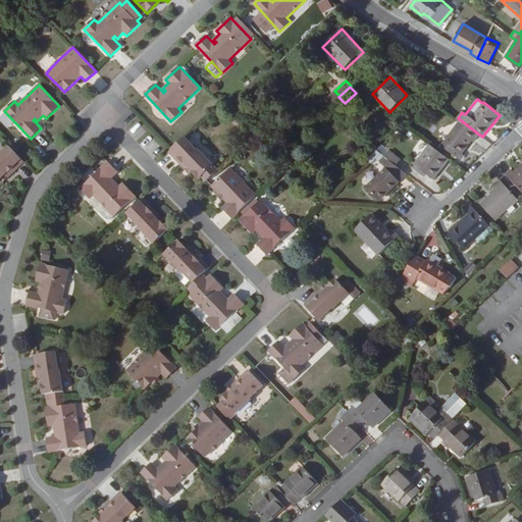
[(479,135),(461,120),(441,146),(459,159),(472,141),(473,142),(479,135)]
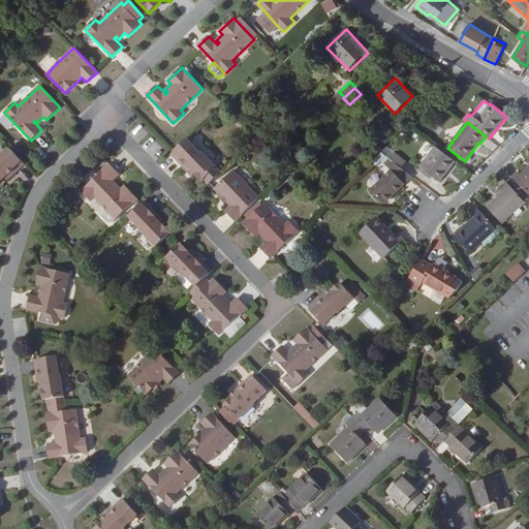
[(194,174),(201,182),(206,178),(211,183),(222,173),(217,167),(201,151),(200,152),(187,138),(170,153),(181,163),(183,161),(194,173),(194,174)]
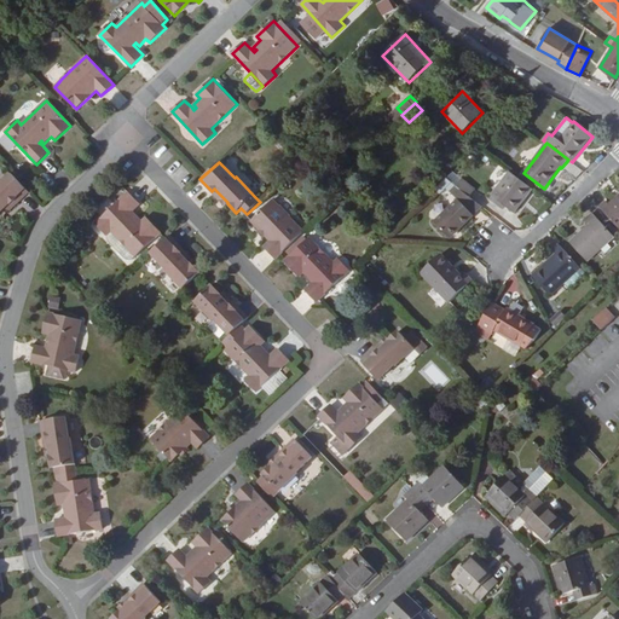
[(446,179),(456,186),(462,178),(453,171),(446,179)]
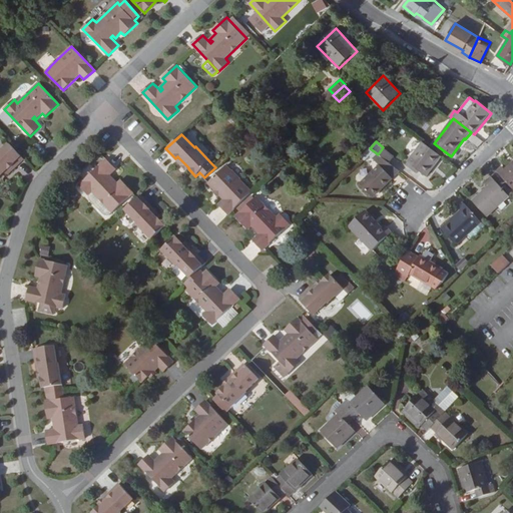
[(427,177),(433,169),(430,167),(440,154),(423,141),(407,161),(427,177)]
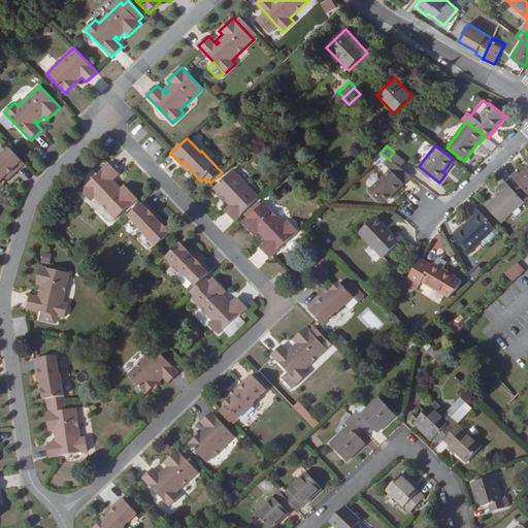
[(0,183),(0,182),(12,170),(14,173),(25,163),(9,147),(0,156),(0,183)]
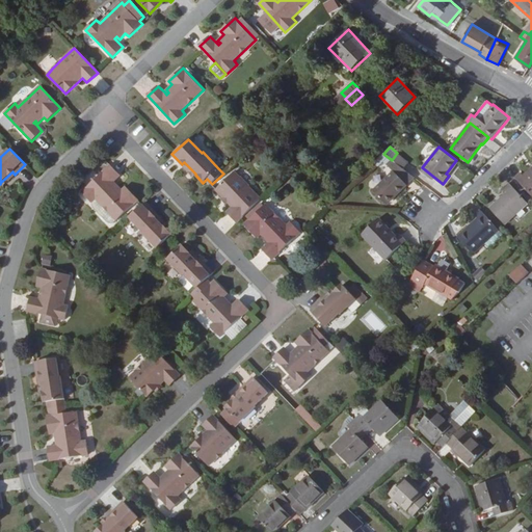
[(397,153),(392,160),(404,169),(409,162),(397,153)]
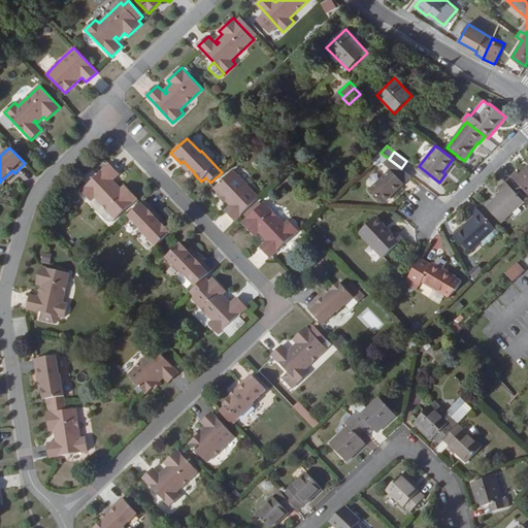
[(389,159),(384,163),(391,169),(370,189),(384,203),(404,184),(402,182),(409,174),(401,168),(389,159)]
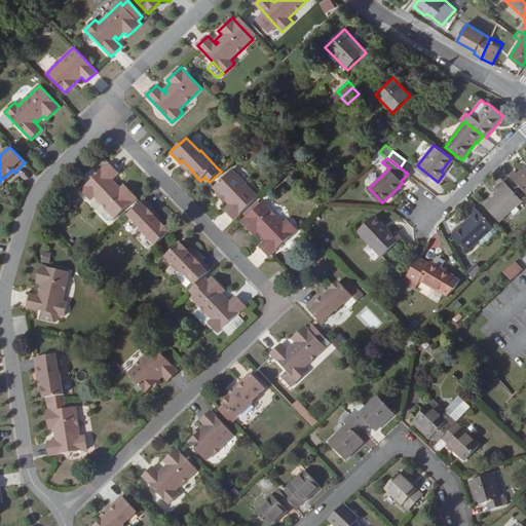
[(453,160),(451,158),(441,172),(444,174),(453,160)]
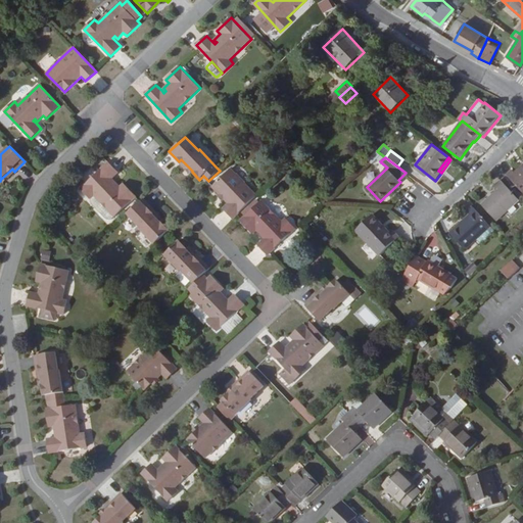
[(136,197),(124,183),(120,186),(114,181),(111,183),(109,182),(112,179),(119,173),(108,162),(81,189),(91,199),(94,196),(114,218),(116,216),(132,201),(136,197)]
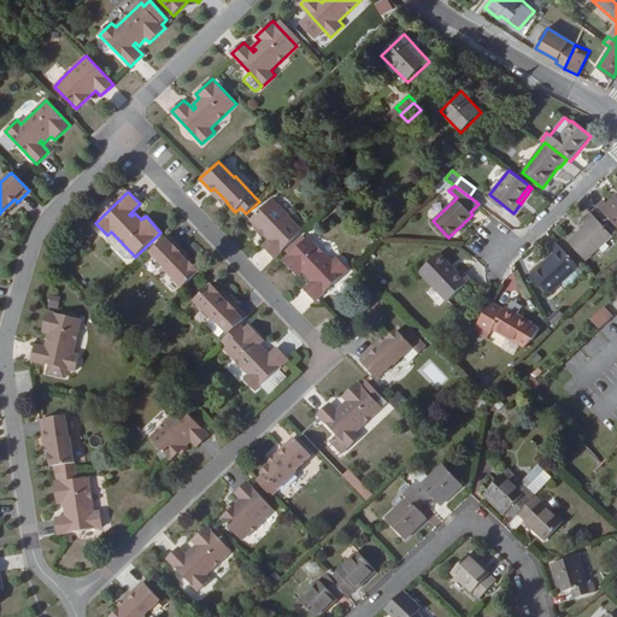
[(616,194),(607,204),(604,200),(598,206),(616,227),(616,194)]
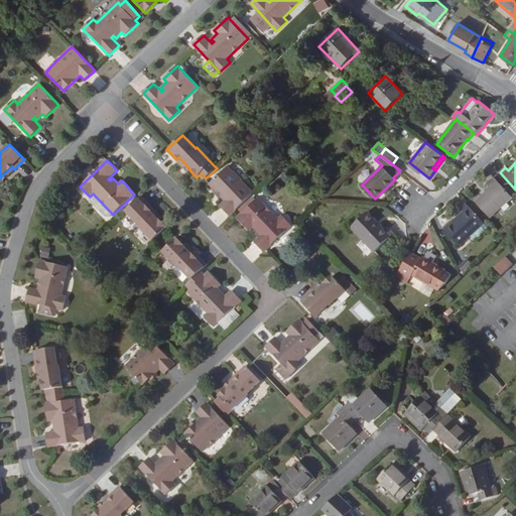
[(220,205),(230,216),(253,192),(242,180),(242,179),(234,171),(228,166),(210,184),(225,201),(220,205)]
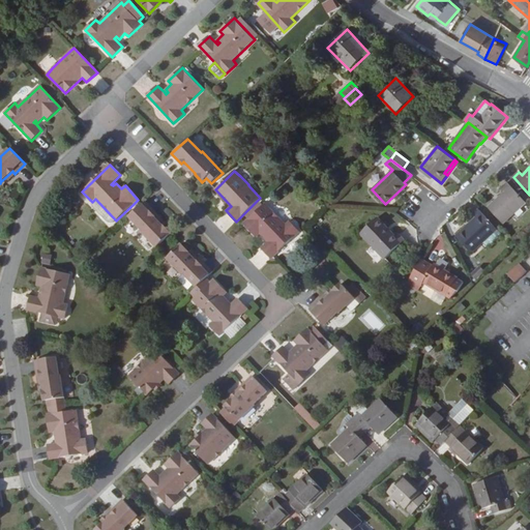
[(414,177),(411,175),(404,182),(406,184),(414,177)]
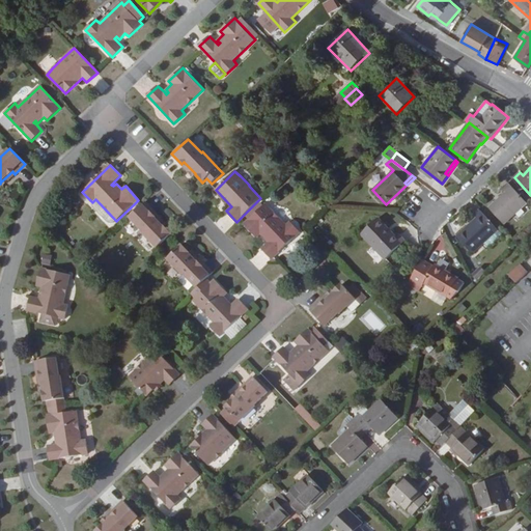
[(508,183),(502,188),(506,192),(488,207),(504,225),(528,203),(508,183)]
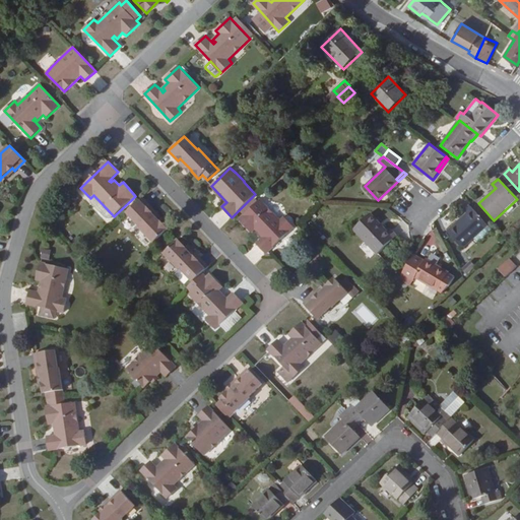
[(137,226),(152,243),(168,229),(160,220),(159,221),(148,210),(151,207),(142,197),(126,212),(138,225),(137,226)]
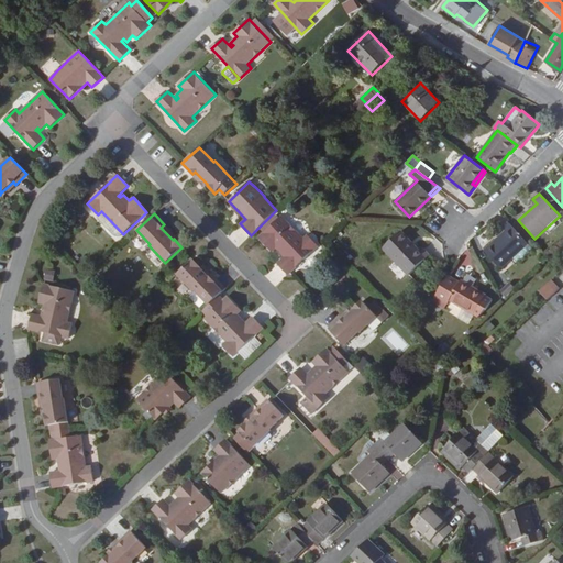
[(258,238),(273,252),(276,249),(283,255),(286,253),(287,254),(284,257),(278,263),(289,275),(319,246),(308,235),(304,239),(282,216),(258,238)]
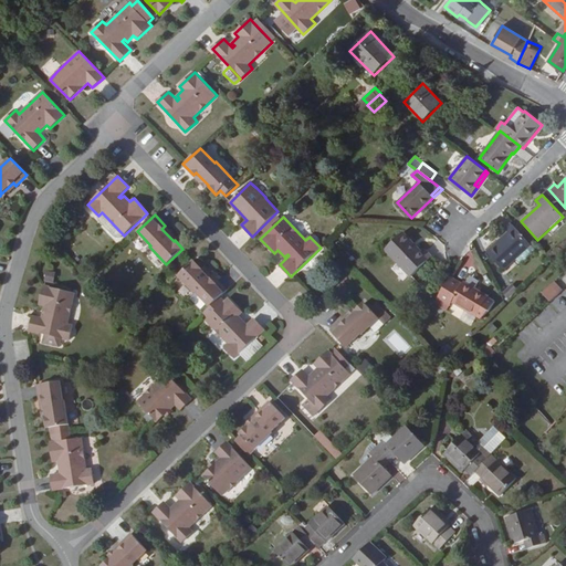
[(504,271),(516,260),(532,245),(512,222),(505,229),(509,232),(486,251),(504,271)]
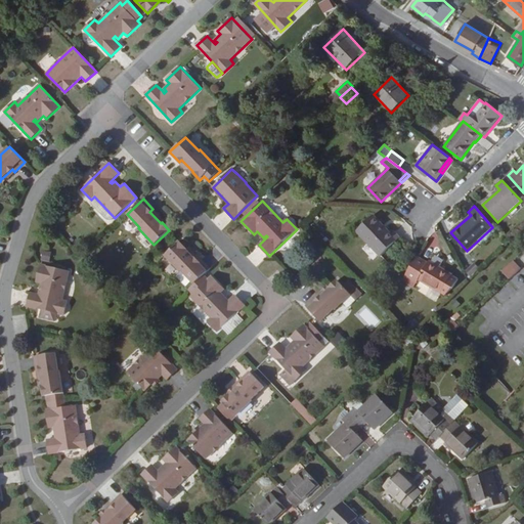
[(395,231),(392,234),(374,215),(356,231),(381,257),(401,237),(395,231)]
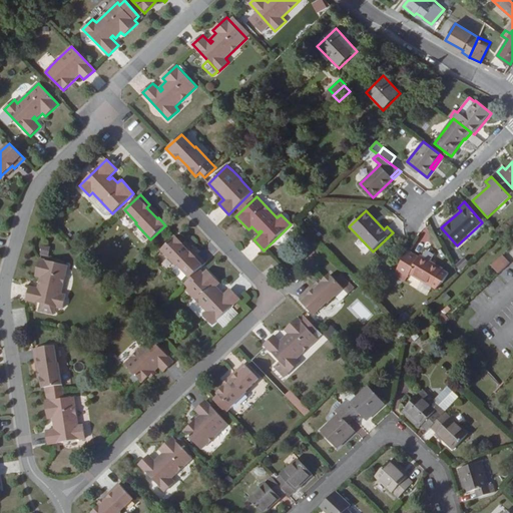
[(486,227),(482,222),(468,235),(472,239),(486,227)]
